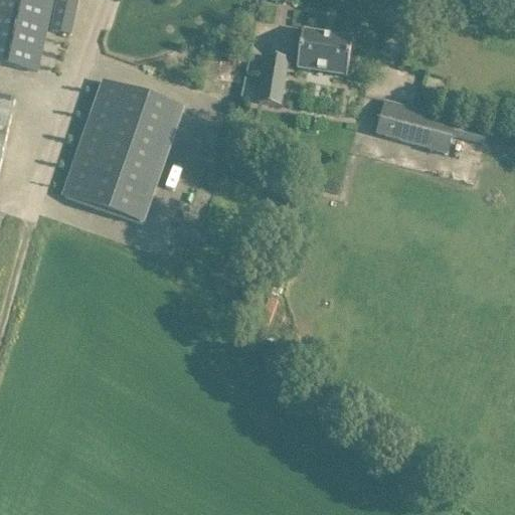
[(54,0),(0,0),(0,65),(38,74),(54,0)]
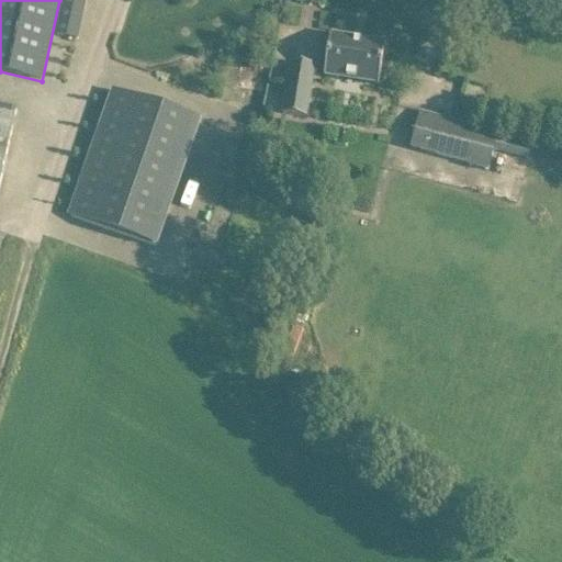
[(64,0),(56,36),(77,41),(86,0),(64,0)]
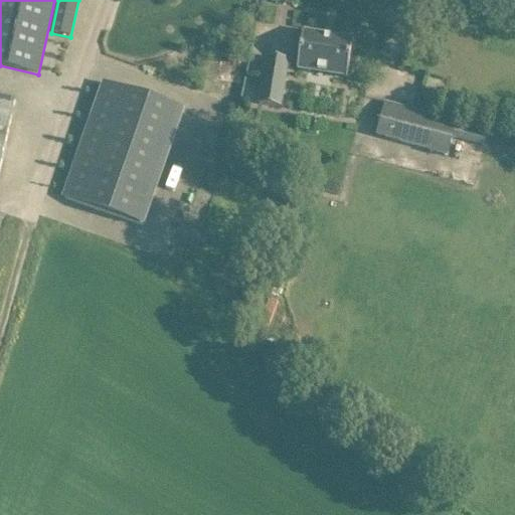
[(303,33),(297,70),(348,78),(354,41),(303,33)]
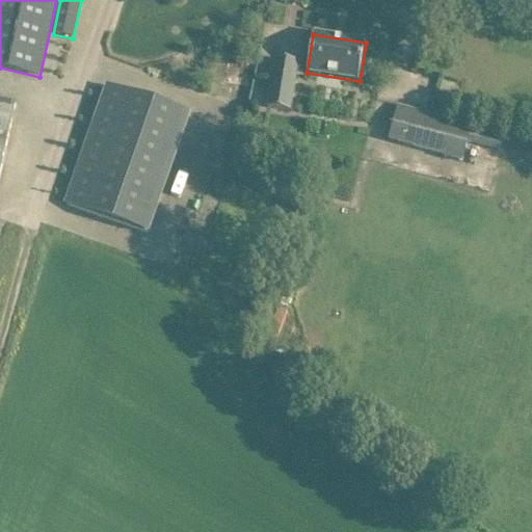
[(275,60),(268,108),(290,112),(298,63),(275,60)]
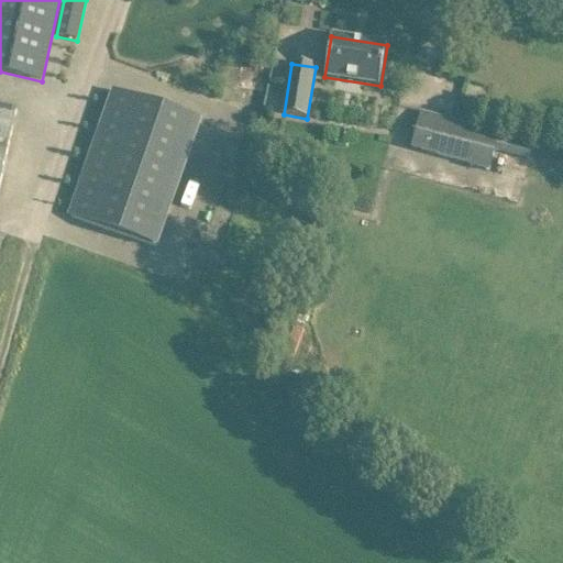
[(199,121),(116,92),(72,218),(155,247),(199,121)]
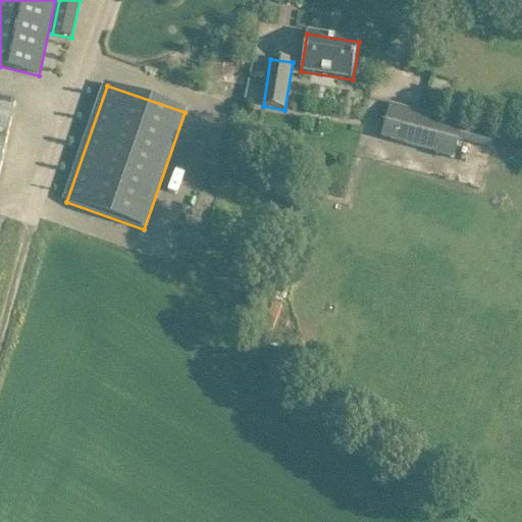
[(0,172),(15,104),(0,100),(0,172)]
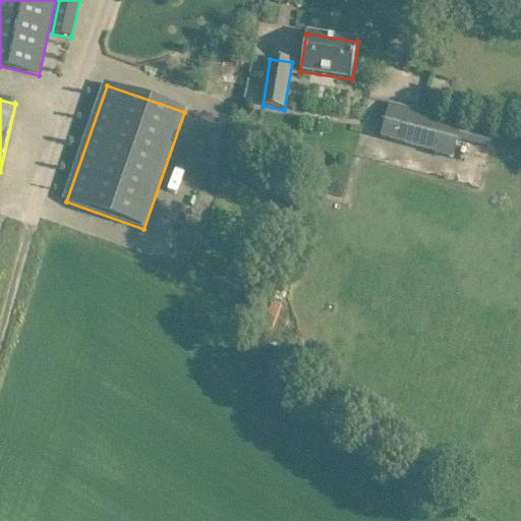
[(390,104),(381,139),(435,154),(433,156),(453,161),(458,141),(463,123),(447,119),(390,104)]
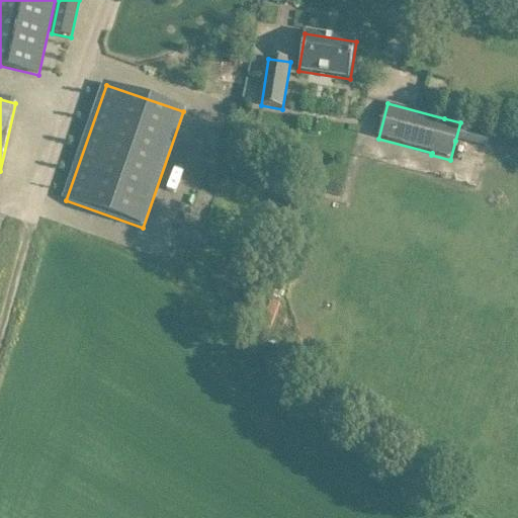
[(498,141),(491,166),(499,168),(506,143),(498,141)]
